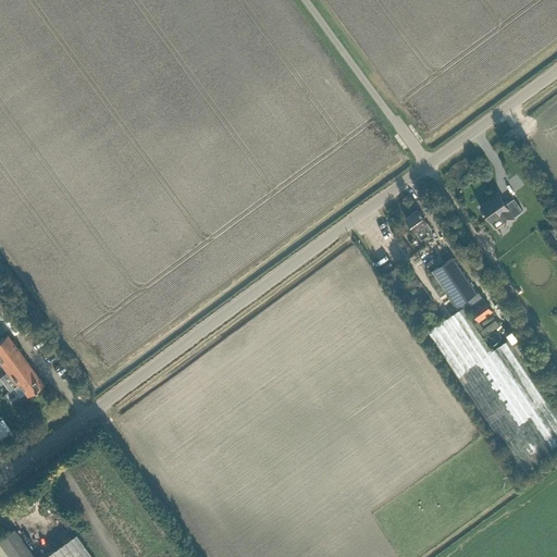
[(497,195),(480,208),(490,222),(498,215),(505,224),(514,218),(507,209),(508,209),(497,195)]
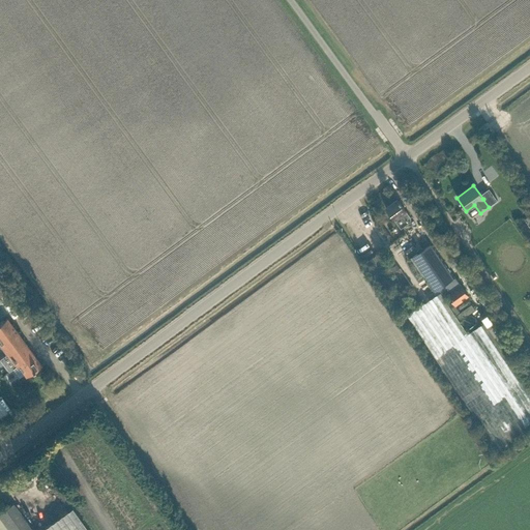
[(518,189),(504,199),(507,203),(514,199),(518,203),(525,199),(518,189)]
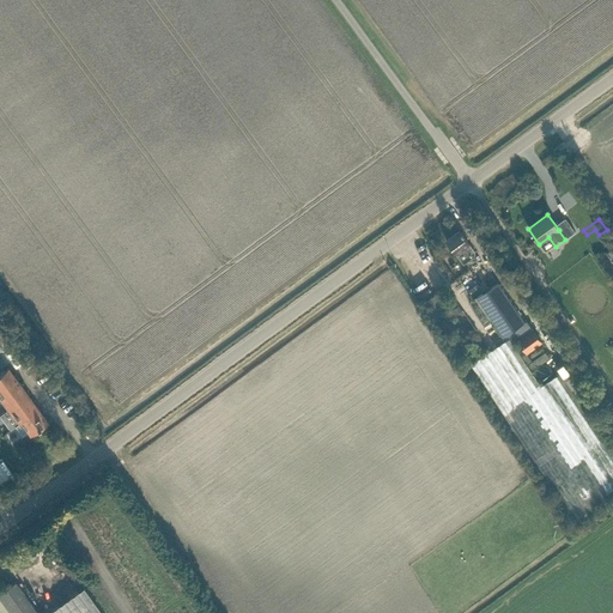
[(475,252),(473,249),(460,231),(447,241),(463,263),(475,255),(475,252)]
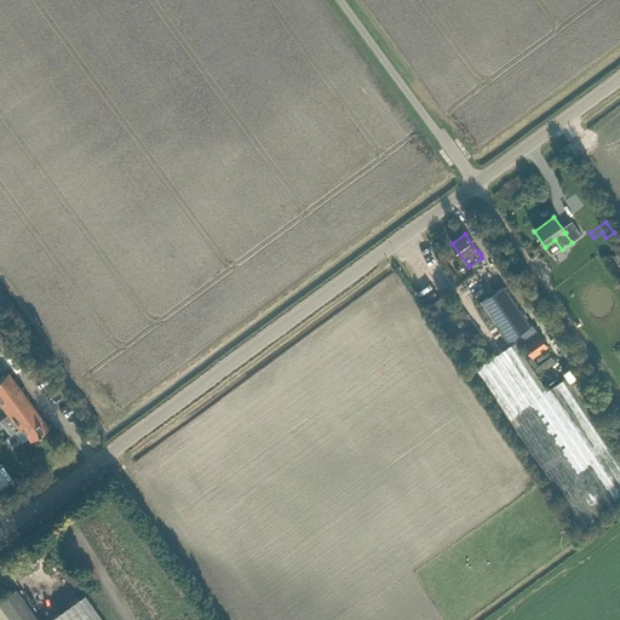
[(498,250),(491,254),(495,260),(501,256),(498,250)]
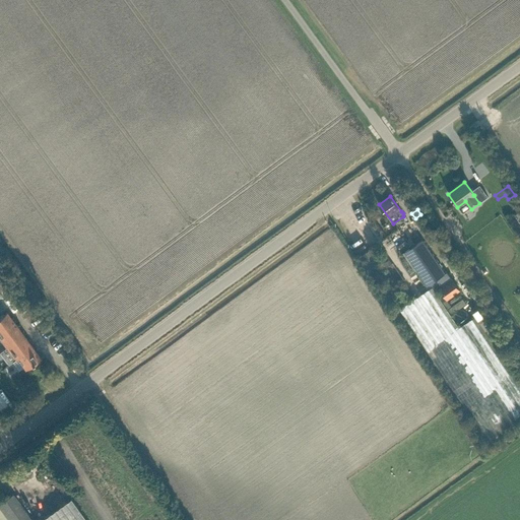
[(389,223),(377,233),(382,240),(394,231),(389,223)]
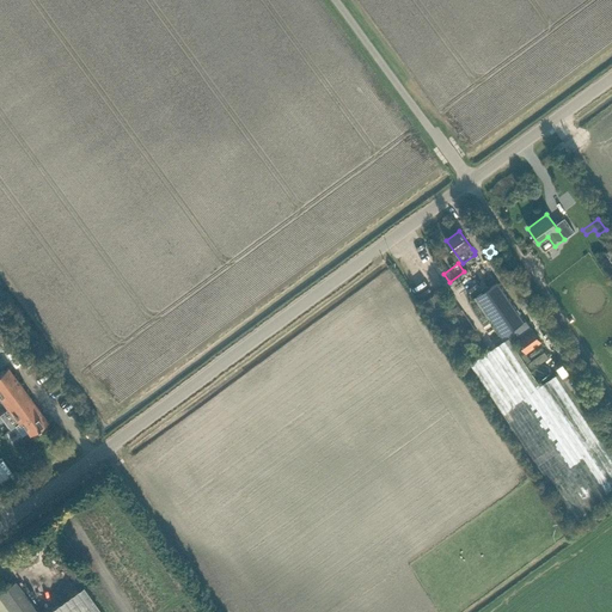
[(459,280),(453,285),(458,292),(464,287),(459,280)]
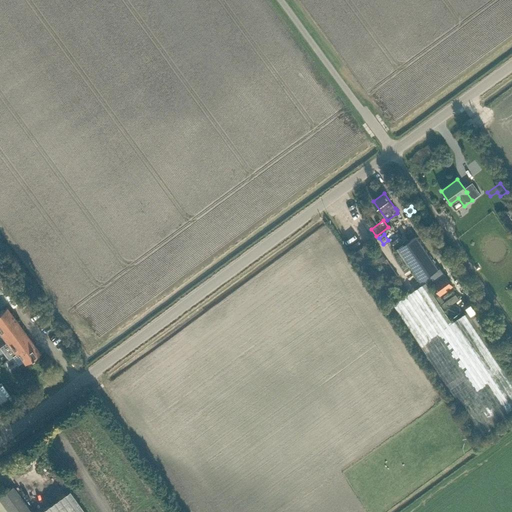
[(443,310),(440,305),(440,304),(444,301),(440,295),(453,286),(445,275),(445,276),(439,268),(438,269),(416,236),(397,248),(420,281),(419,286),(392,304),(479,433),(511,411),(511,377),(477,326),(468,311),(452,322),(443,310)]
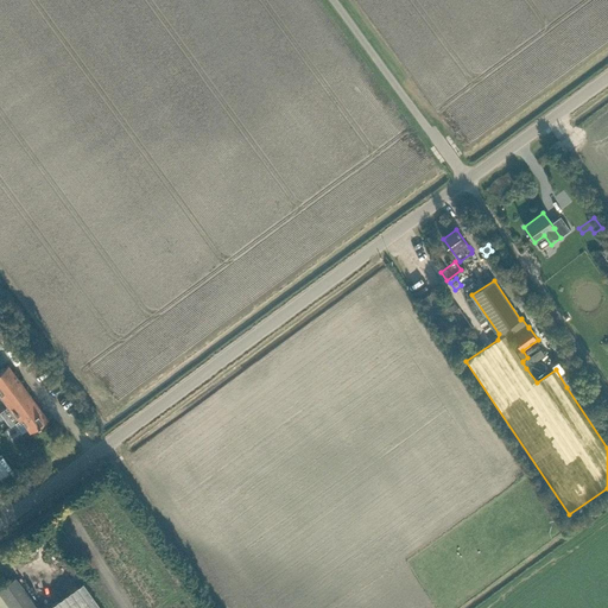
[(533,285),(527,289),(536,302),(542,297),(533,285)]
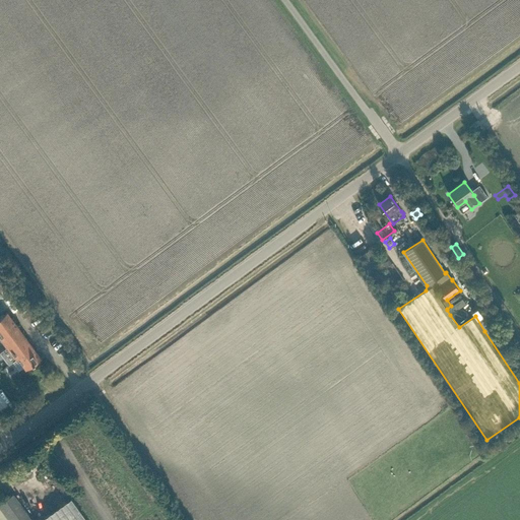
[(485,266),(479,270),(486,281),(493,277),(485,266)]
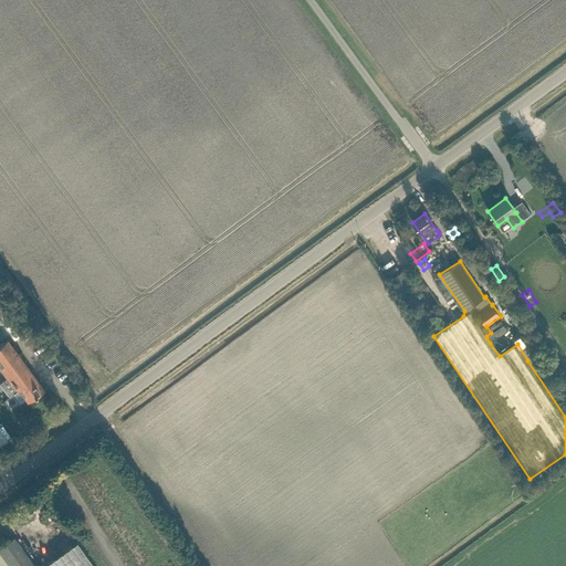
[(504,325),(486,337),(490,343),(507,331),(504,325)]
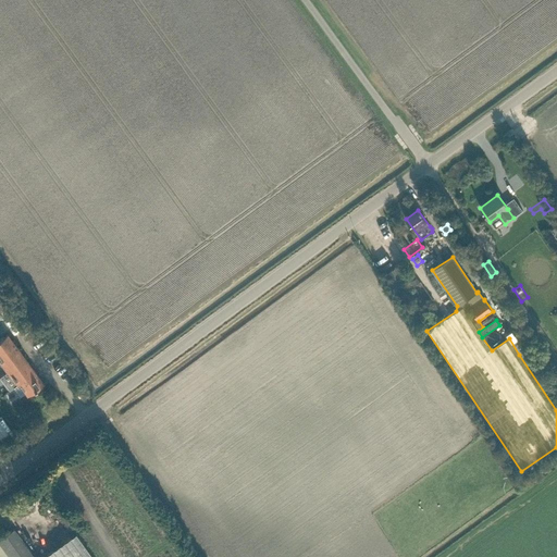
[(518,333),(509,338),(519,355),(528,348),(518,333)]
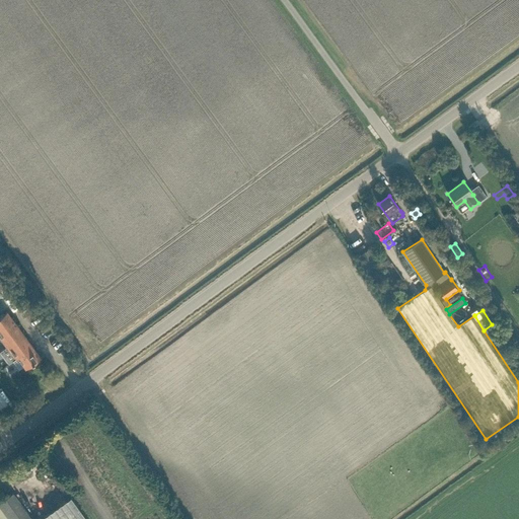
[(0,339),(6,347),(0,351),(8,363),(12,361),(18,369),(23,366),(25,368),(41,357),(22,332),(7,311),(0,315),(0,339)]
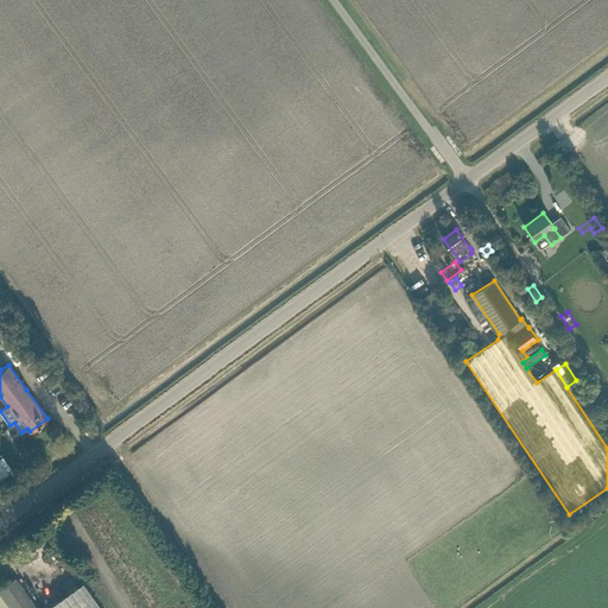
[(36,607),(31,600),(14,577),(0,587),(0,607),(36,607)]
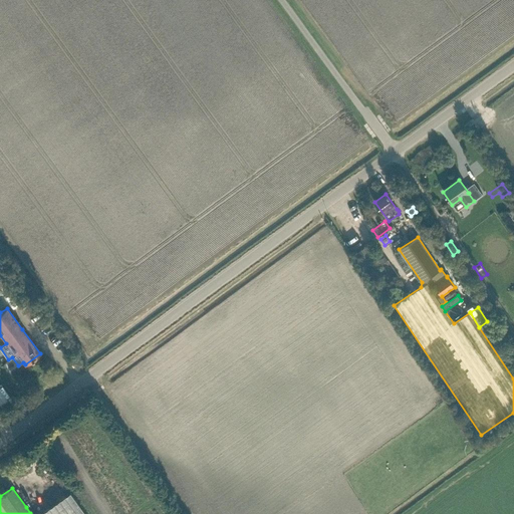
[(84,513),(69,493),(39,513),(84,513)]
